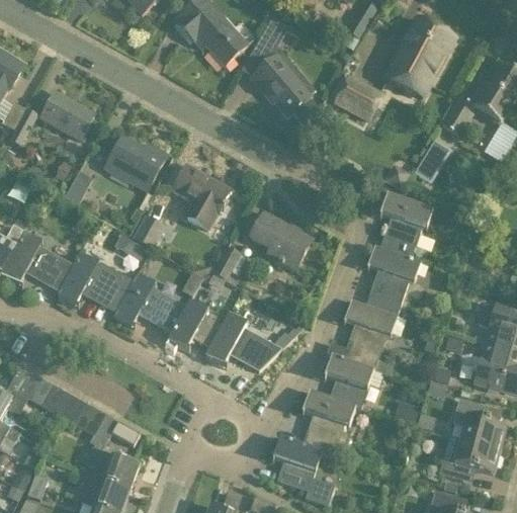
[(143,12),(156,0),(133,0),(143,12)]
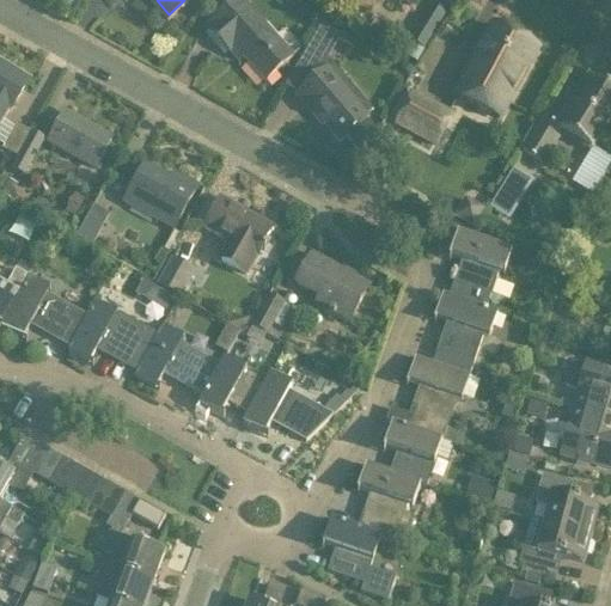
[(266,77),(294,51),(248,0),(231,0),(207,22),(231,49),(236,44),(266,77)]
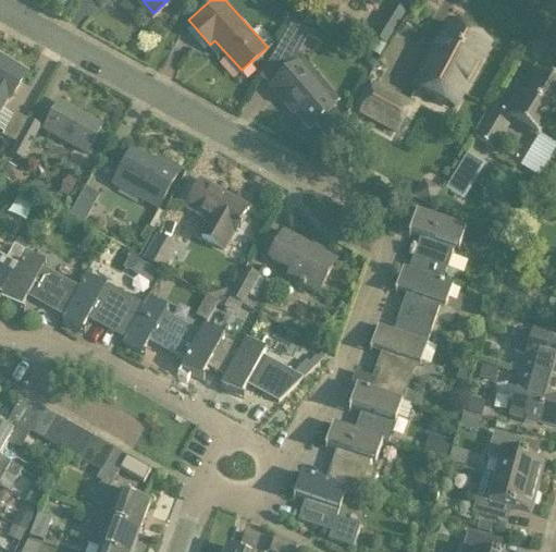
[(408,4),(402,0),(393,0),(372,33),(374,35),(380,38),(385,41),(408,4)]
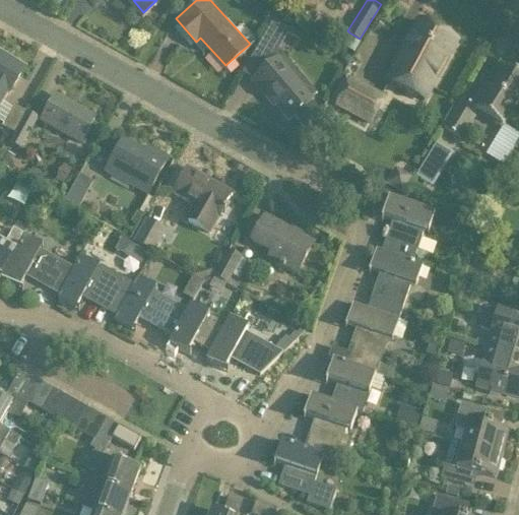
[(425,97),(456,39),(418,18),(387,76),(425,97)]
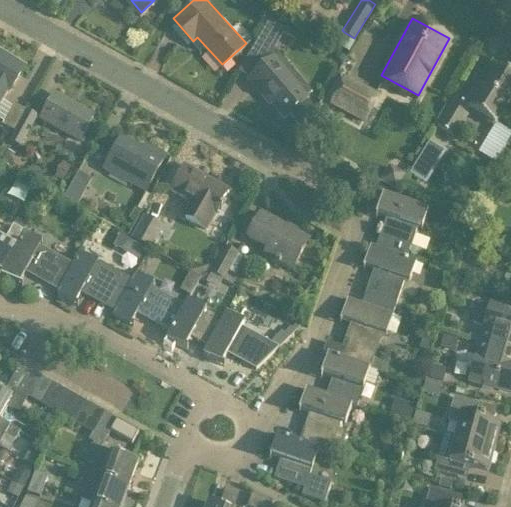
[(11,87),(25,63),(0,47),(0,98),(8,85),(11,87)]
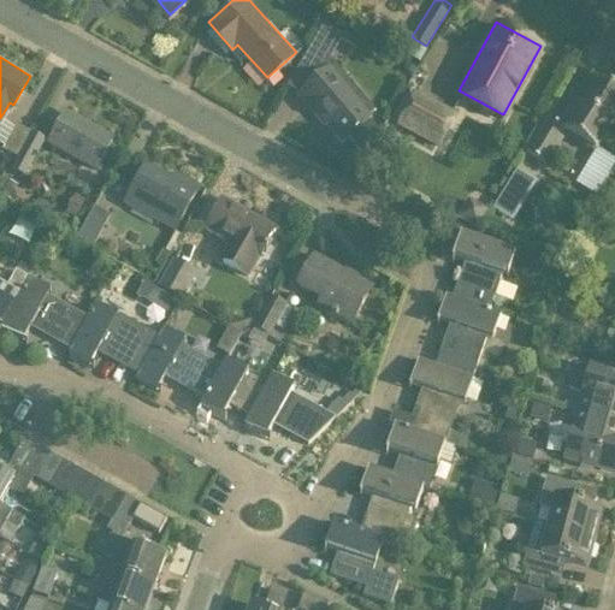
[(378,124),(370,114),(372,113),(371,111),(377,106),(358,83),(352,89),(330,64),(300,89),(342,138),(349,132),(361,146),(371,137),(378,124)]
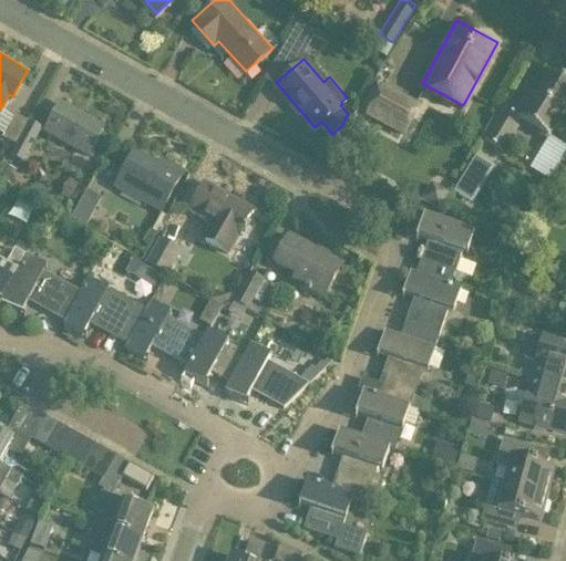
[(501,106),(483,135),(504,147),(522,118),(547,134),(565,104),(565,78),(549,68),(535,92),(528,87),(513,113),(501,106)]
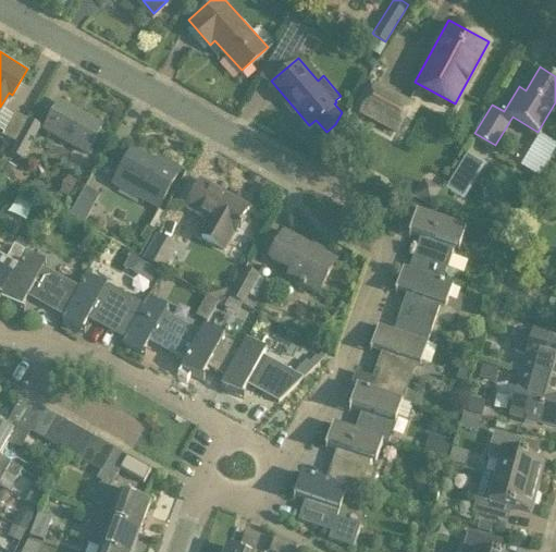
[(414,100),(375,78),(357,111),(377,122),(373,127),(390,136),(393,131),(396,132),(414,100)]
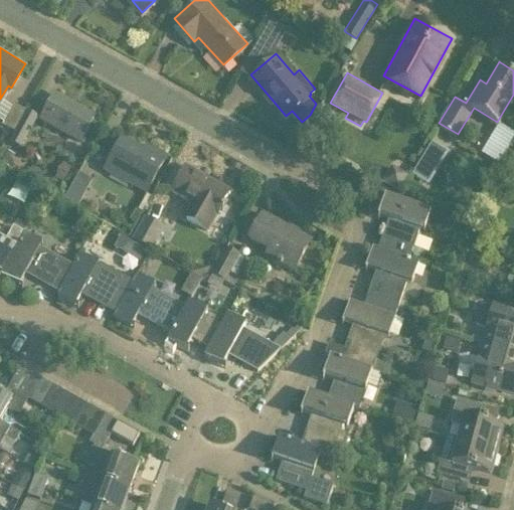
[(81,138),(96,113),(55,91),(42,116),(81,138)]
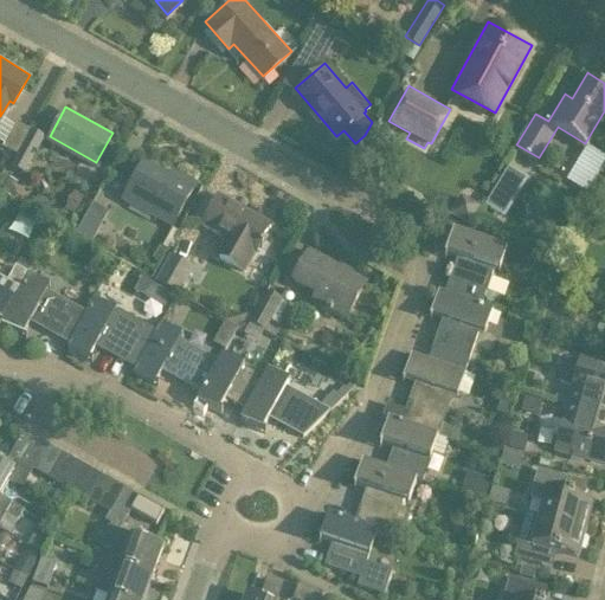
[(30,126),(15,118),(2,143),(17,152),(30,126)]
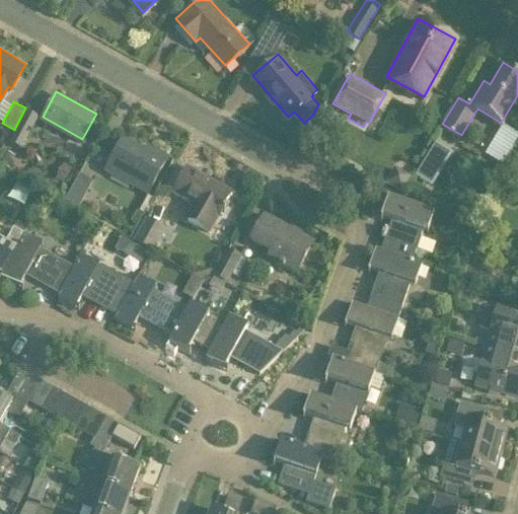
[(21,146),(38,115),(26,108),(9,140),(21,146)]
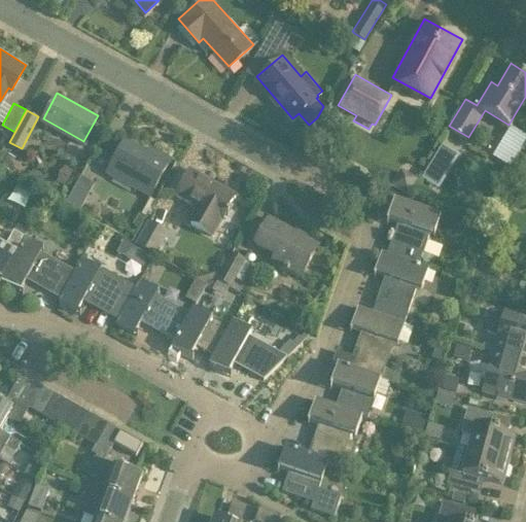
[(149,194),(171,157),(151,145),(148,150),(126,138),(108,171),(149,194)]
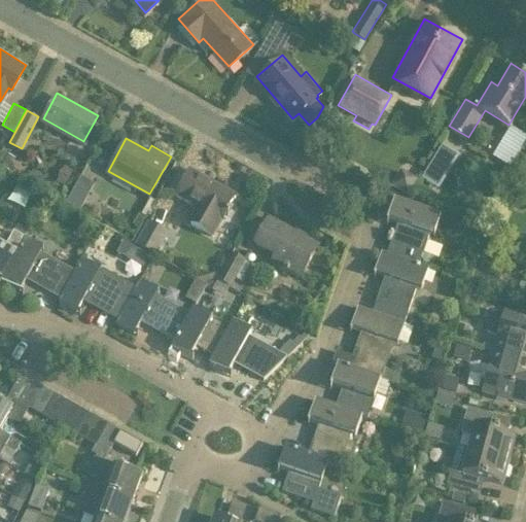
[(459,152),(441,142),(420,176),(439,187),(459,152)]
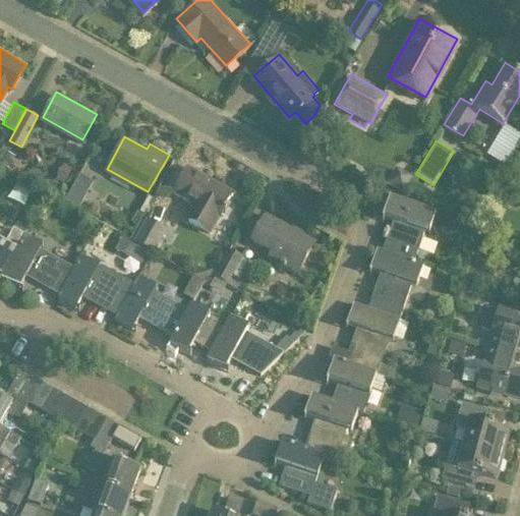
[(0,152),(0,159),(6,163),(12,151),(3,146),(0,152)]
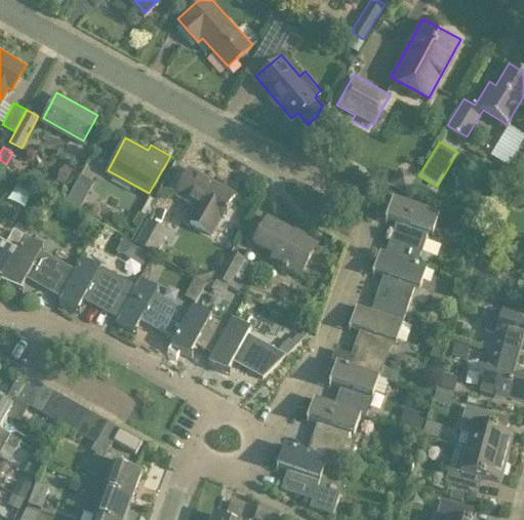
[(212,231),(235,192),(191,167),(177,191),(197,202),(188,217),(212,231)]
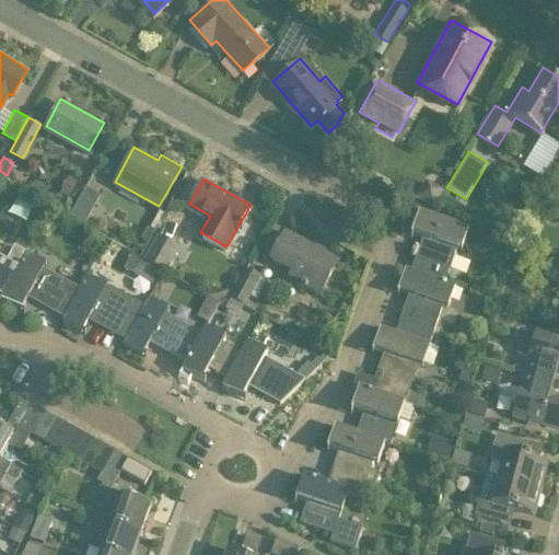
[(85,186),(70,215),(69,216),(83,223),(100,194),(85,186)]
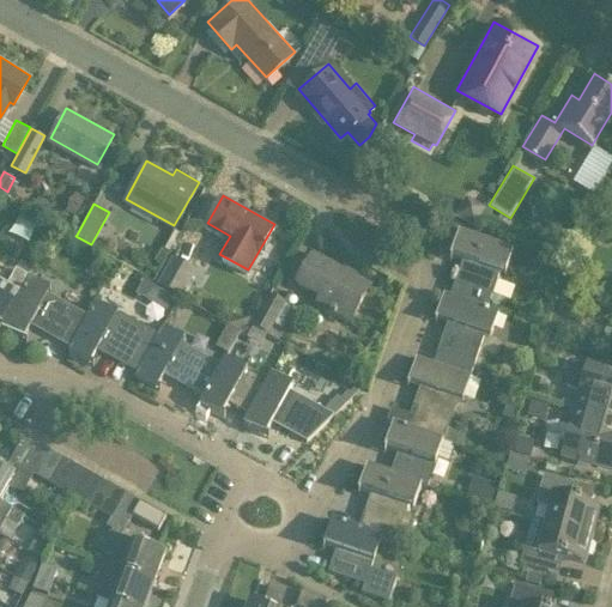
[(5,222),(41,242),(49,228),(13,207),(5,222)]
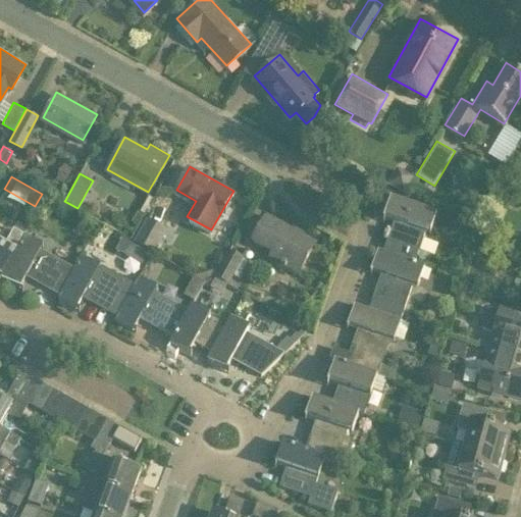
[(398,218),(386,250),(414,260),(415,260),(415,259),(425,228),(430,229),(437,209),(392,194),(384,214),(398,218)]
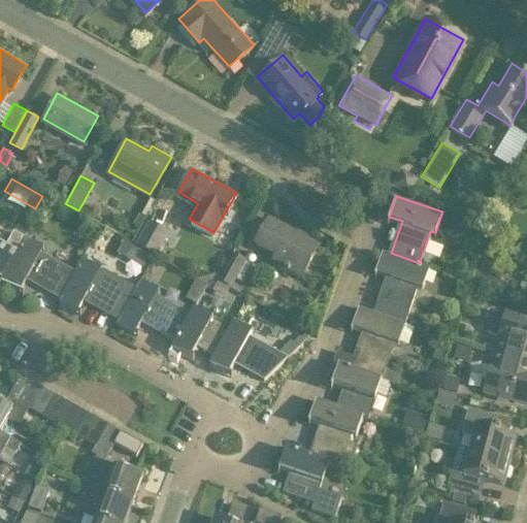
[(135,242),(156,255),(169,231),(151,220),(154,213),(144,207),(132,229),(140,233),(135,241),(135,242)]
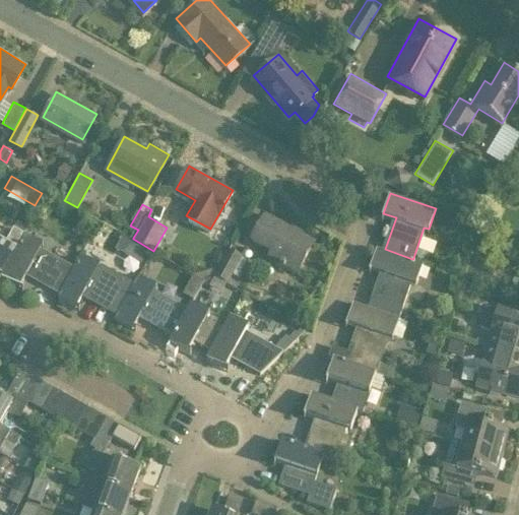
[(297,270),(314,240),(265,212),(252,238),(272,249),(269,254),(297,270)]
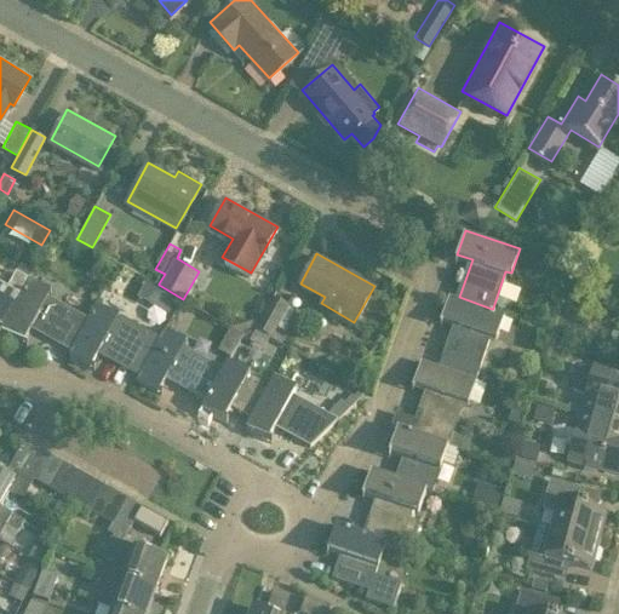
[(90,316),(76,309),(50,293),(53,287),(32,276),(23,291),(7,319),(4,327),(24,338),(34,321),(74,344),(90,316)]
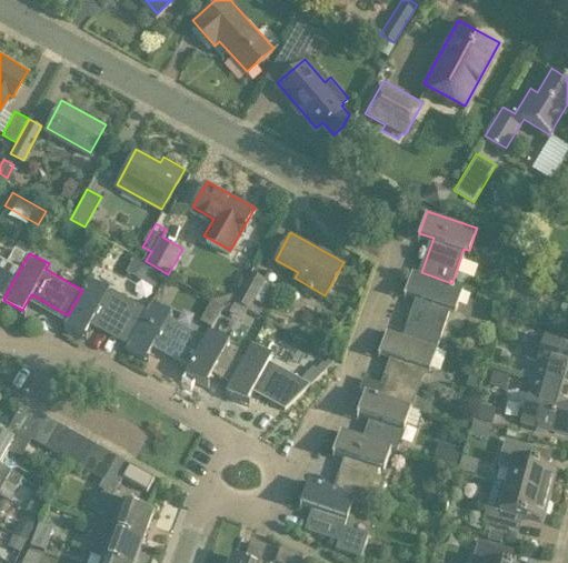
[(0,288),(7,292),(21,267),(0,254),(0,288)]
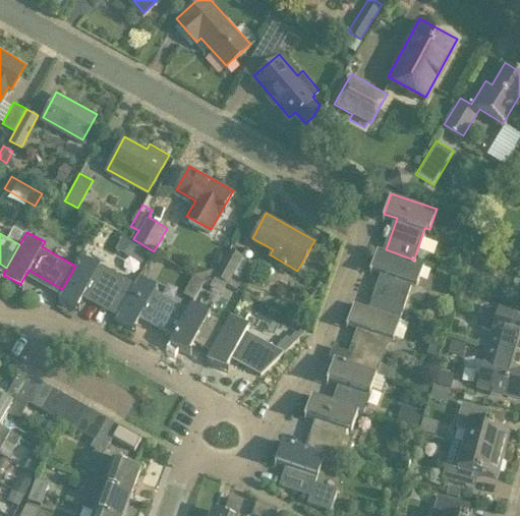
[(125,233),(117,246),(126,251),(133,239),(133,238),(125,233)]
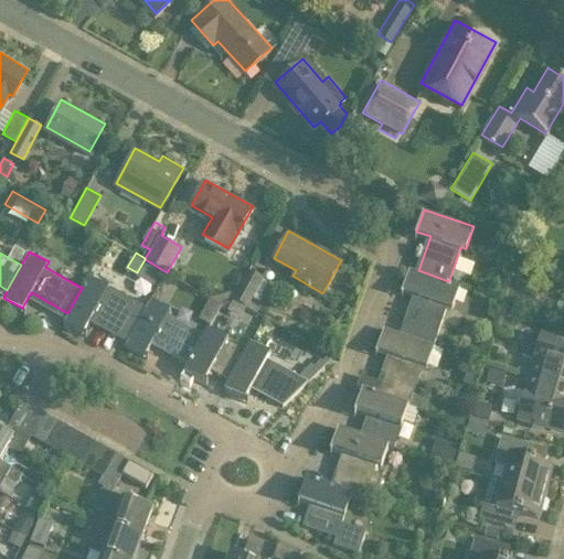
[(269,280),(247,268),(232,297),(256,311),(259,307),(249,301),(252,296),(258,299),(269,280)]
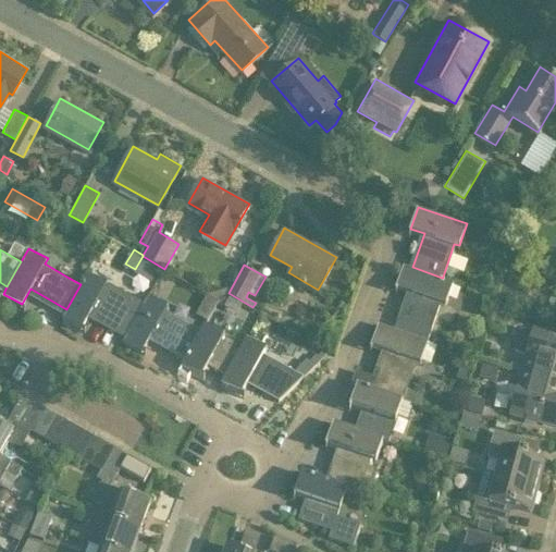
[(424,339),(430,324),(439,298),(445,301),(452,281),(443,278),(442,278),(412,267),(404,265),(396,285),(410,290),(397,329),(424,339)]
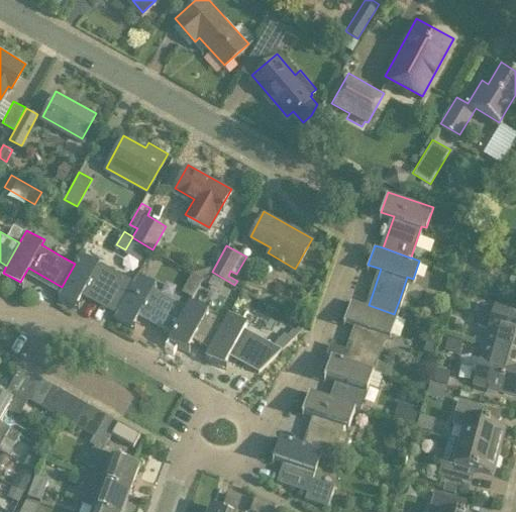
[(84,290),(117,309),(131,284),(98,266),(100,262),(81,251),(75,264),(62,287),(59,293),(77,303),(84,290)]
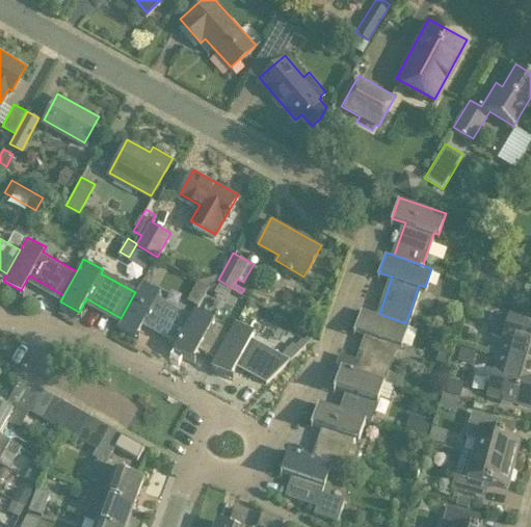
[(193,315),(182,309),(159,295),(161,291),(142,280),(135,292),(121,318),(117,323),(136,334),(144,319),(180,339),(193,315)]
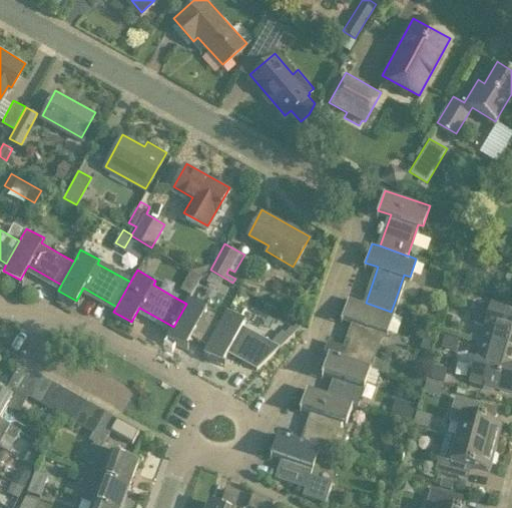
[(387,332),(385,331),(391,312),(366,303),(349,297),(343,316),(355,320),(350,337),(343,356),(343,357),(368,365),(368,364),(389,372),(389,362),(374,356),(380,339),(387,332)]
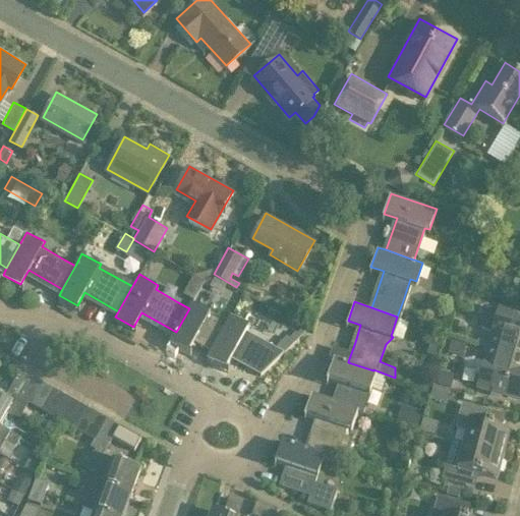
[(196,337),(214,347),(228,323),(192,303),(189,308),(176,332),(171,341),(188,351),(196,337)]
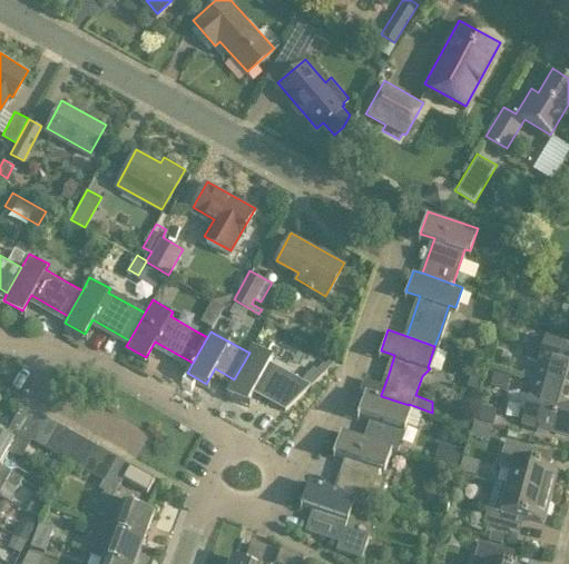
[(527,358),(537,360),(532,375),(568,385),(568,339),(543,333),(543,337),(532,334),(527,358)]
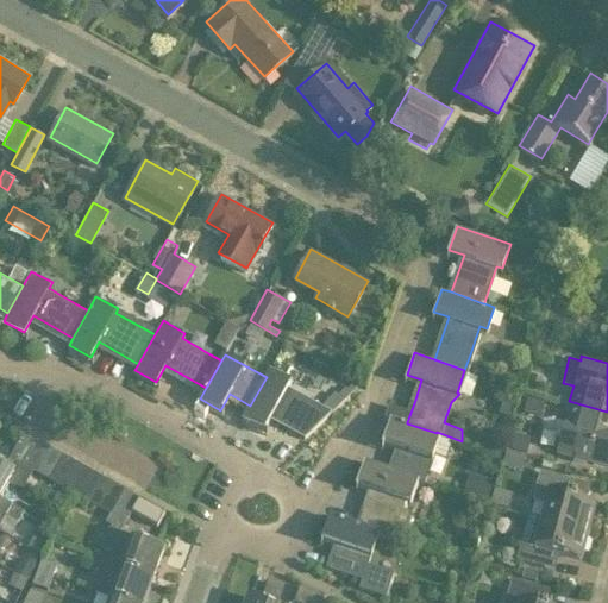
[(323,402),(311,396),(292,385),(295,381),(271,368),(267,377),(250,406),(244,418),(264,428),(274,413),(308,432),(333,408),(323,402)]
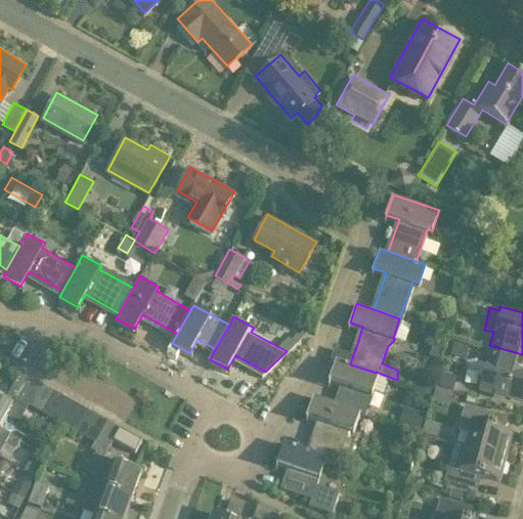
[(279,344),(277,346),(287,351),(295,343),(291,338),(289,336),(279,344)]
